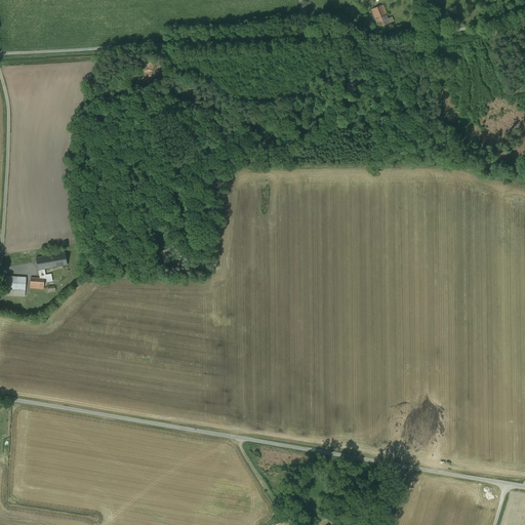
[(384,4),(372,9),(379,27),(395,21),(393,16),(389,17),(384,4)]
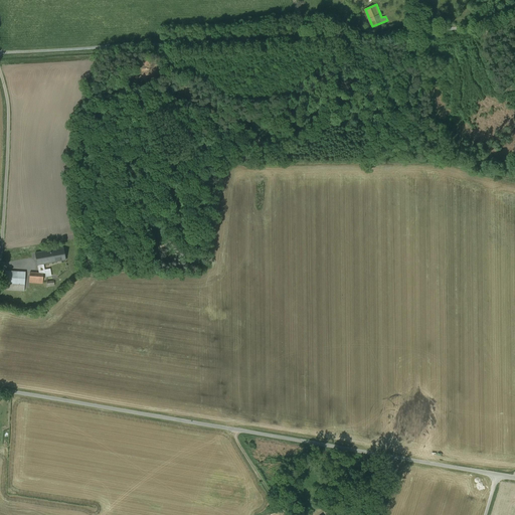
[(65,260),(63,247),(50,250),(53,263),(65,260)]
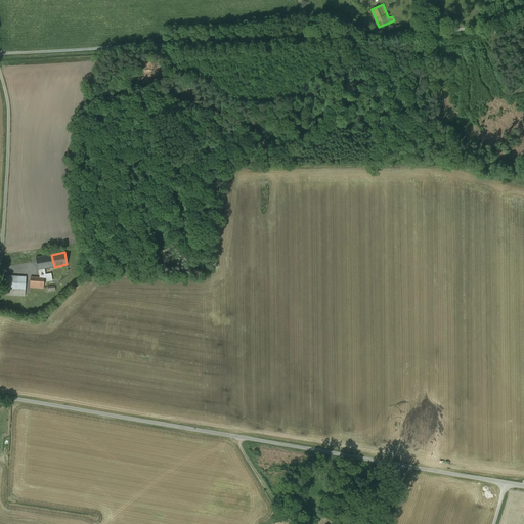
[(54,267),(51,255),(36,257),(38,269),(54,267)]
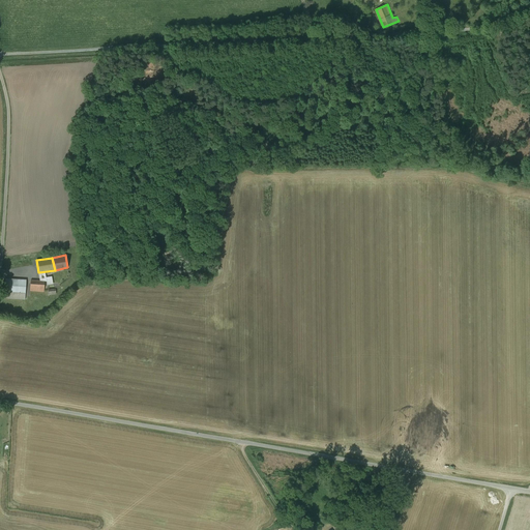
[(26,280),(5,278),(4,298),(25,300),(25,296),(26,280)]
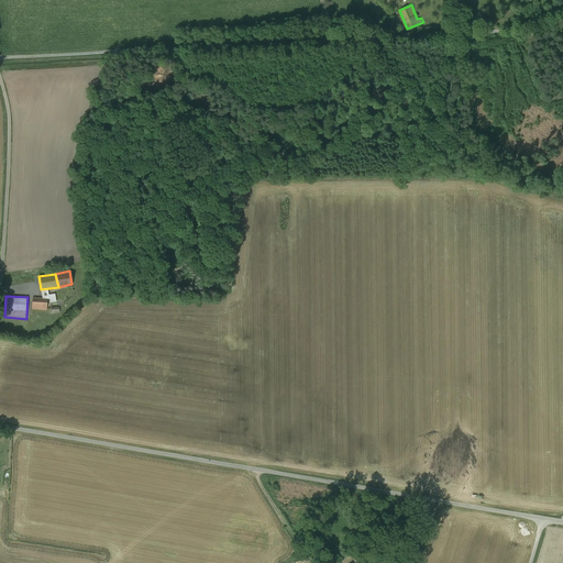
[(47,299),(33,297),(32,309),(46,310),(47,299)]
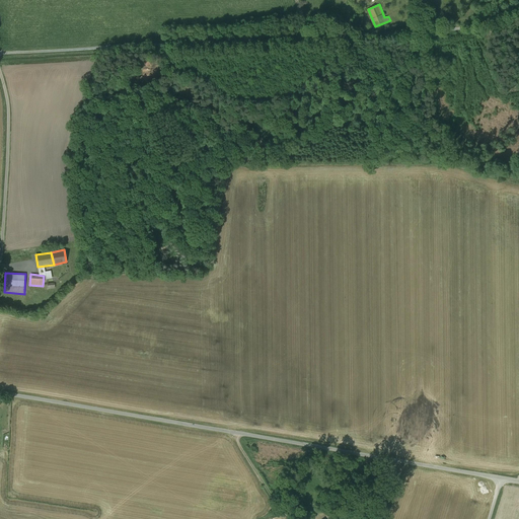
All buildings are outlined.
